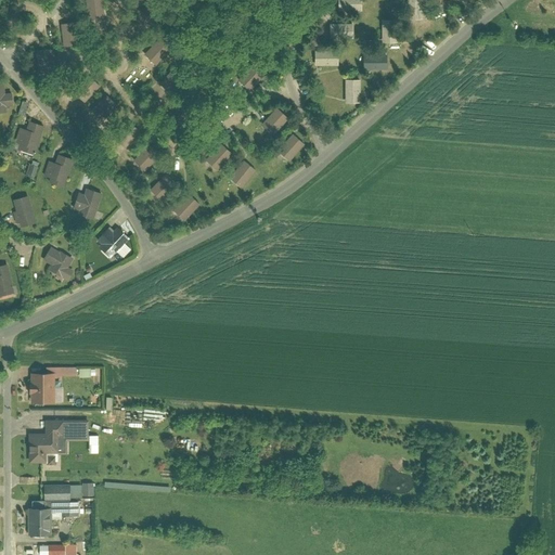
[(103,0),(85,0),(87,20),(105,18),(103,0)]
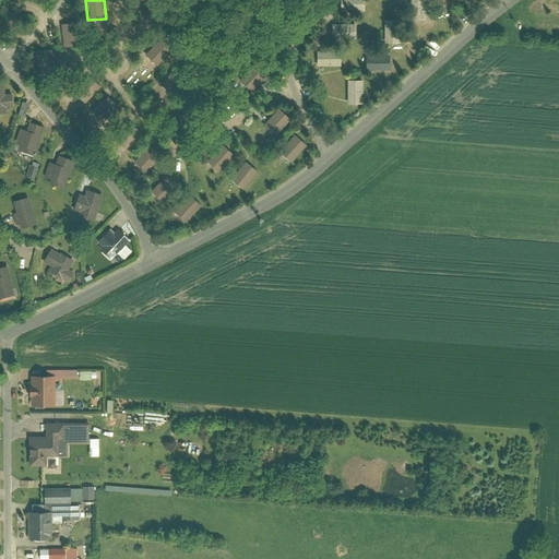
[(363,0),(339,0),(340,14),(364,13),(363,0)]
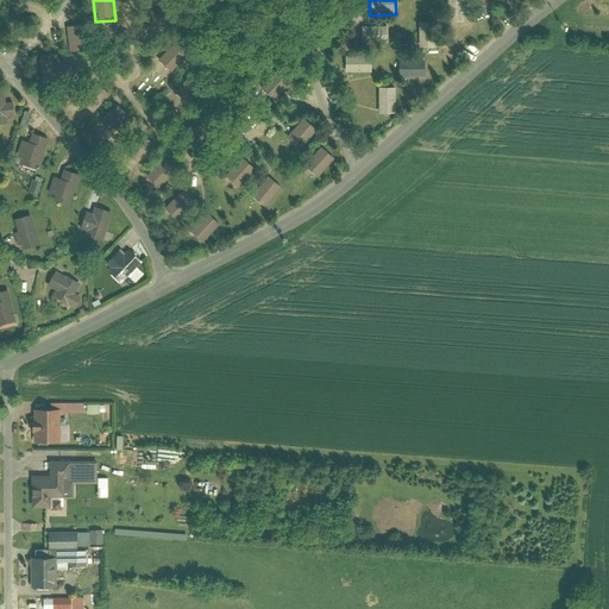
[(469,0),(445,0),(445,24),(470,24),(469,0)]
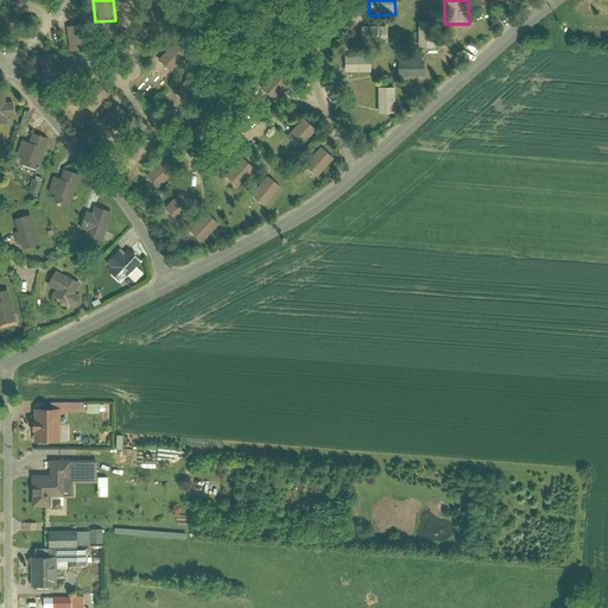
[(176,14),(163,4),(146,21),(159,33),(176,14)]
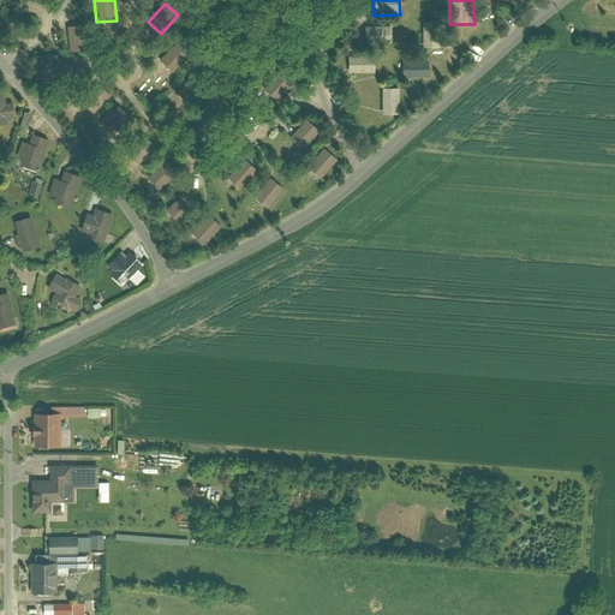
[(441,23),(421,22),(419,49),(441,49),(441,23)]
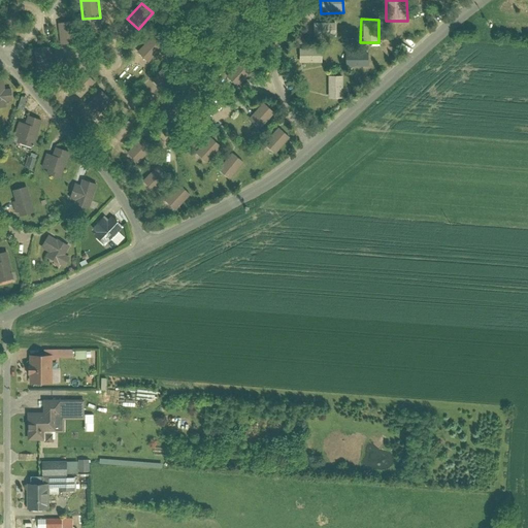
[(72,21),(57,22),(58,42),(73,41),(72,21)]
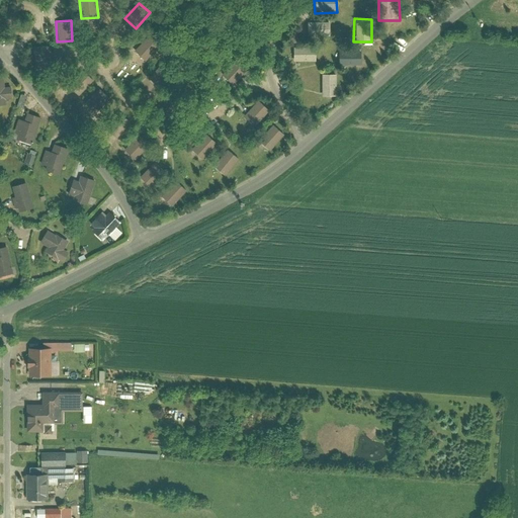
[(329,35),(329,22),(307,23),(308,36),(329,35)]
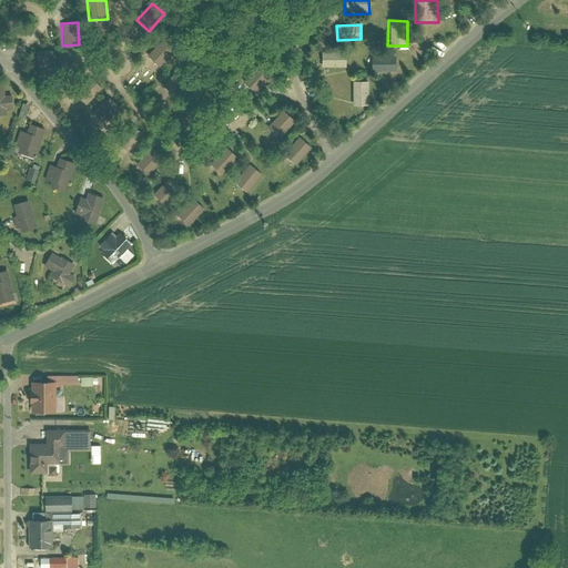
[(245,64),(261,48),(249,38),(234,54),(245,64)]
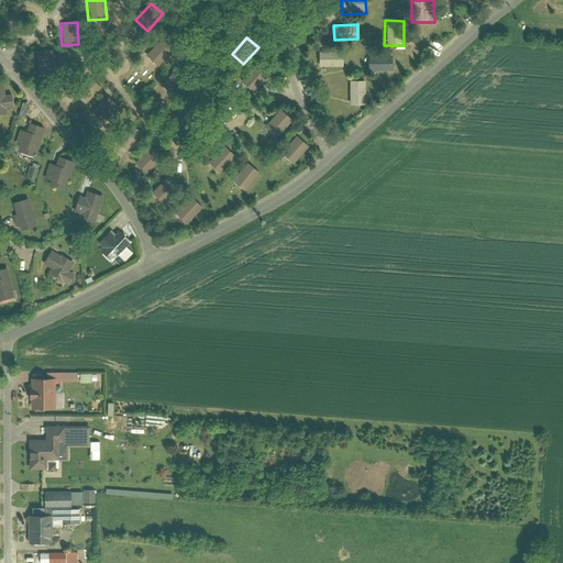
[(174,50),(162,39),(146,56),(158,67),(174,50)]
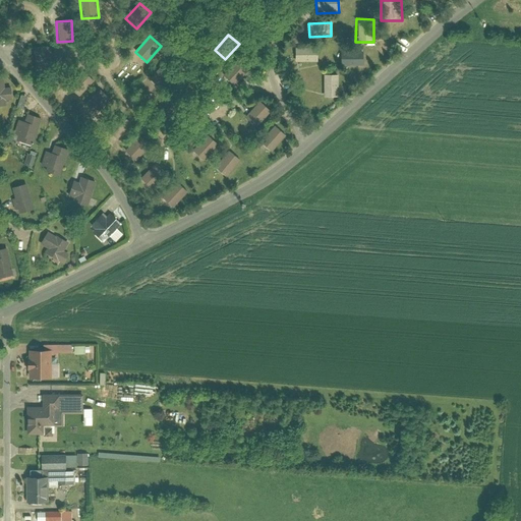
[(51,45),(35,46),(36,66),(52,65),(51,45)]
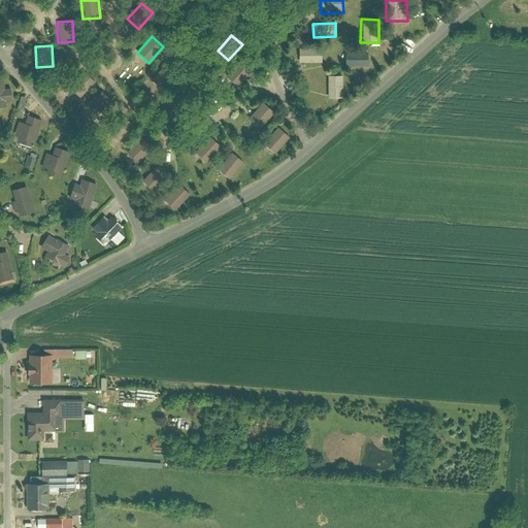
[(298,47),(298,63),(321,64),(322,48),(298,47)]
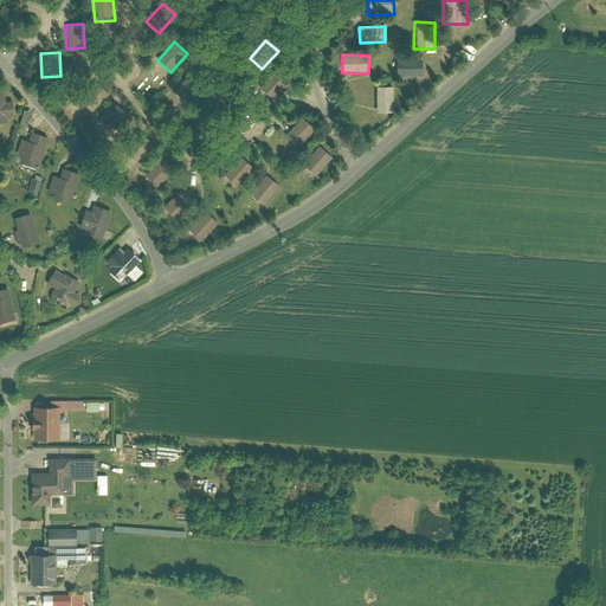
[(395,60),(395,77),(423,77),(423,60),(395,60)]
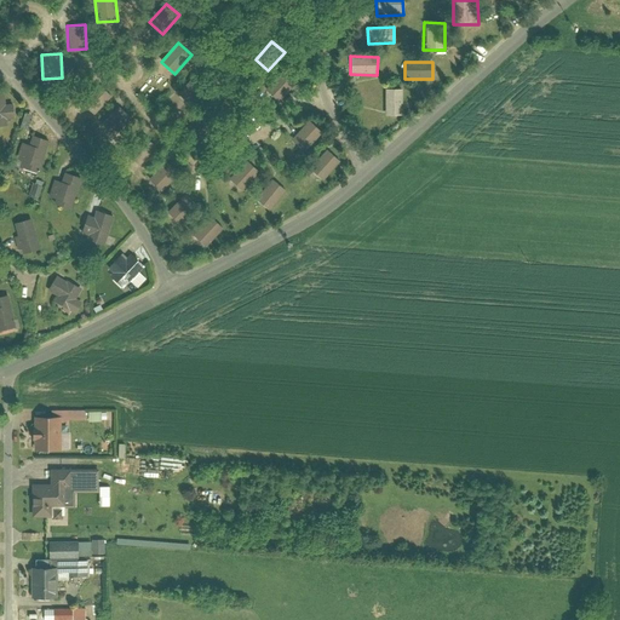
[(279,101),(296,84),(282,72),(267,90),(279,101)]
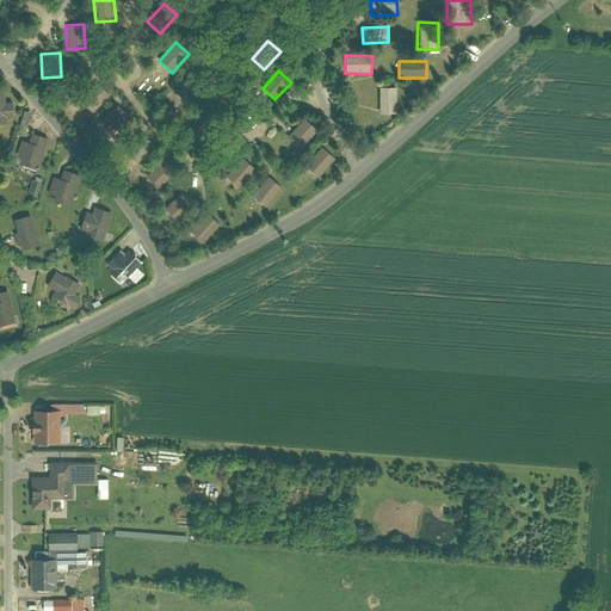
[(205,85),(192,74),(176,93),(189,104),(205,85)]
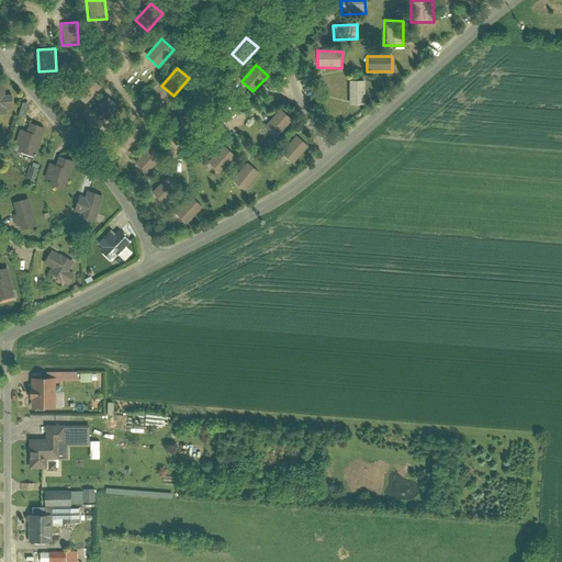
[(218,77),(203,82),(211,103),(226,99),(218,77)]
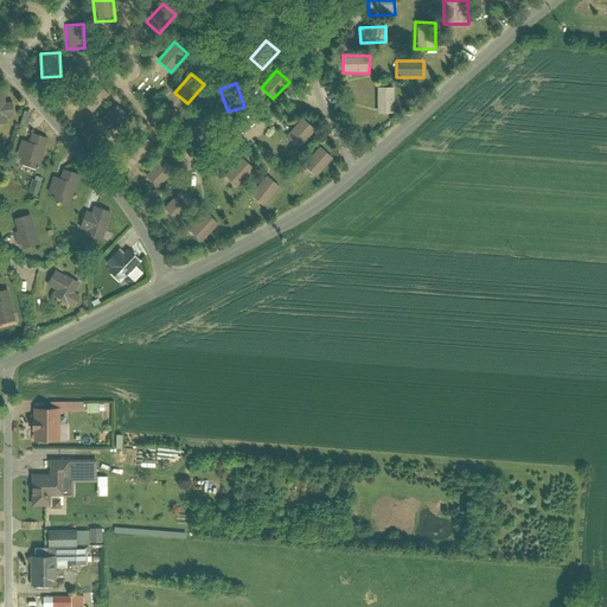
[(108,96),(95,84),(78,102),(91,114),(108,96)]
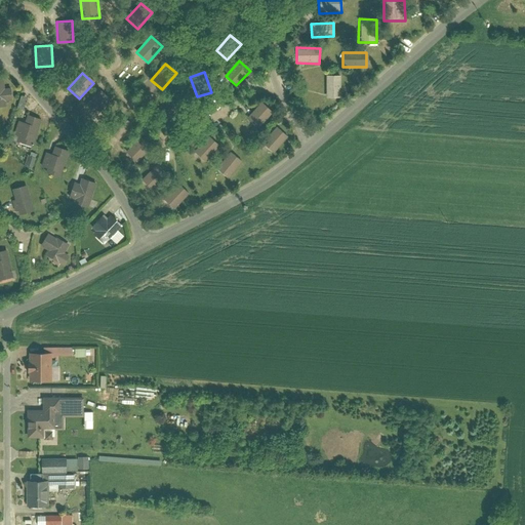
[(341,76),(326,76),(325,98),(341,98),(341,76)]
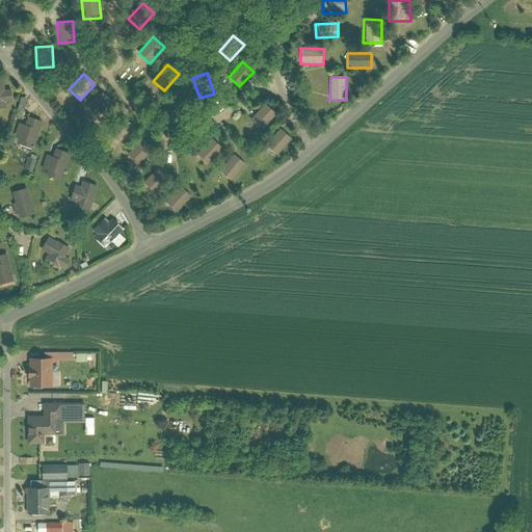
[(4,82),(0,81),(0,109),(6,109),(5,103),(11,103),(10,89),(5,90),(4,82)]
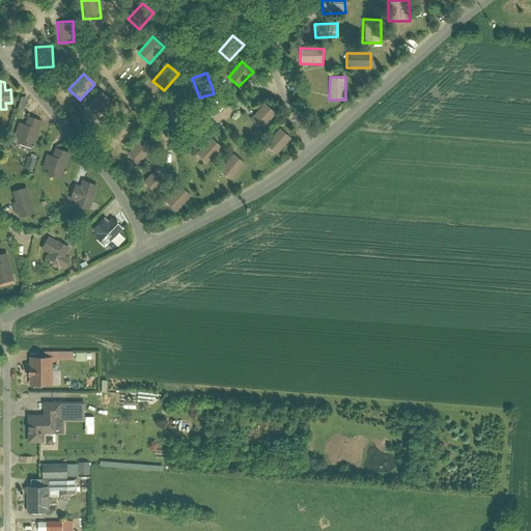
[(112,103),(103,91),(85,107),(95,118),(112,103)]
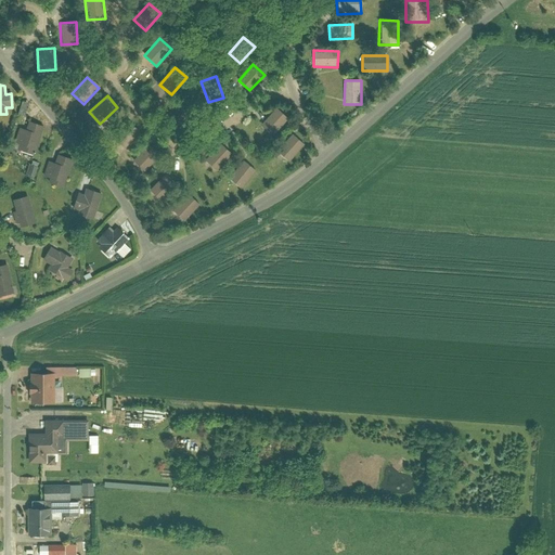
[(198,107),(186,97),(171,114),(183,124),(198,107)]
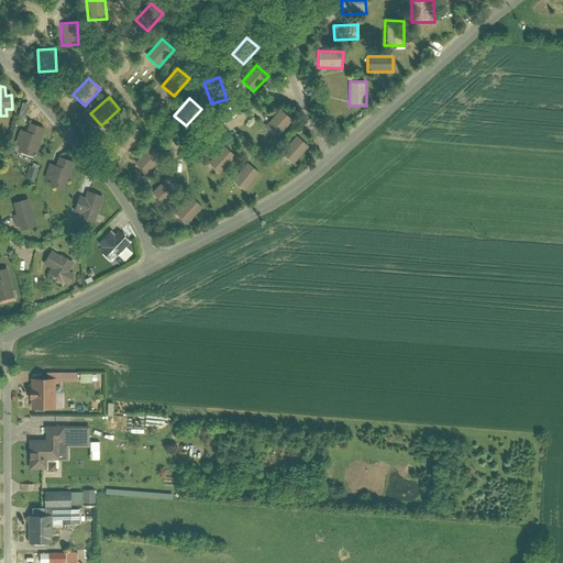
[(293,121),(279,109),(264,125),(278,138),(293,121)]
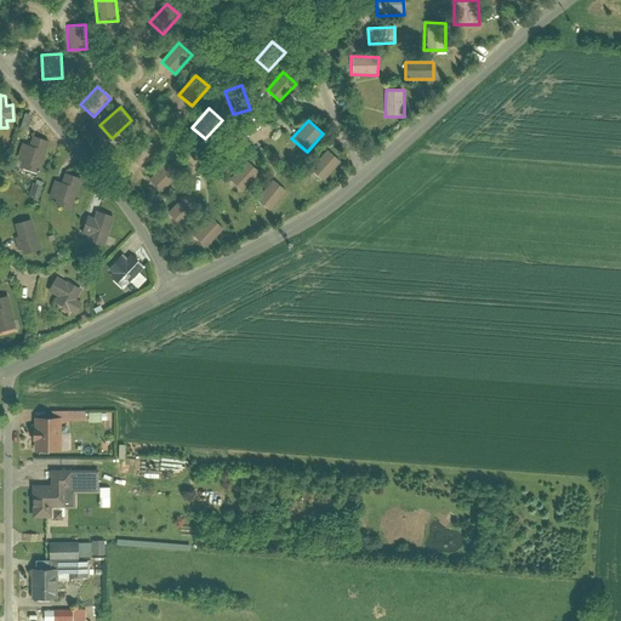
[(52,142),(30,135),(20,165),(40,172),(52,142)]
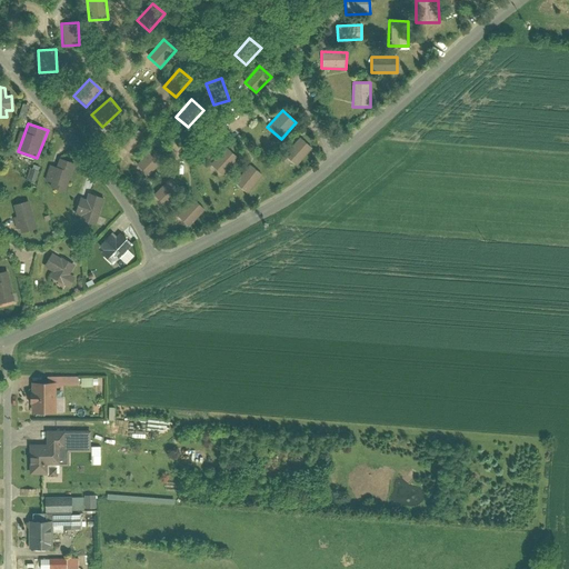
[(313,150),(299,138),(283,156),(298,168),(313,150)]
